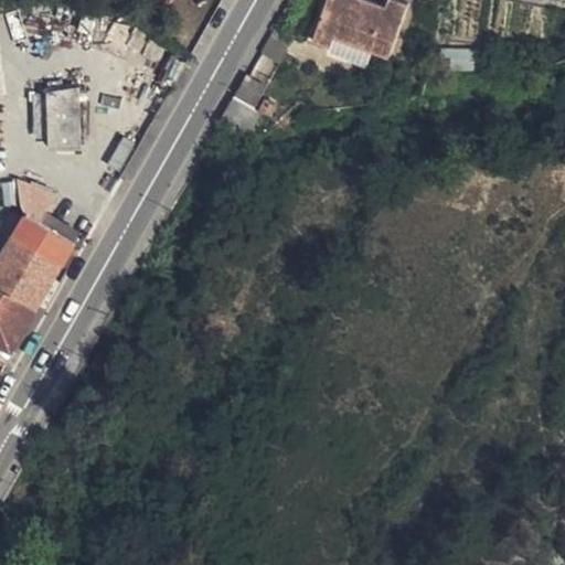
[(409,6),(396,0),(388,0),(386,8),(365,0),(328,0),(315,41),(333,46),(332,52),(370,67),(375,51),(392,57),(409,6)]
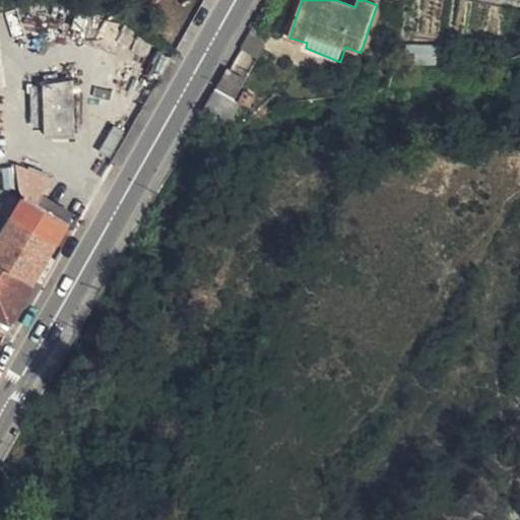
[(394,65),(425,64),(425,46),(415,46),(415,53),(394,54),(394,65)]
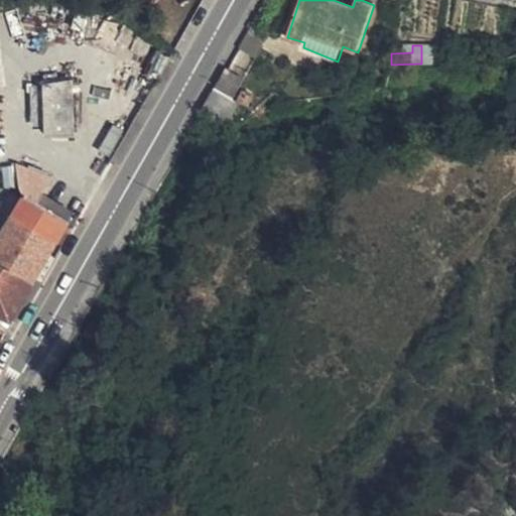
[(421,45),(421,63),(439,65),(438,46),(421,45)]
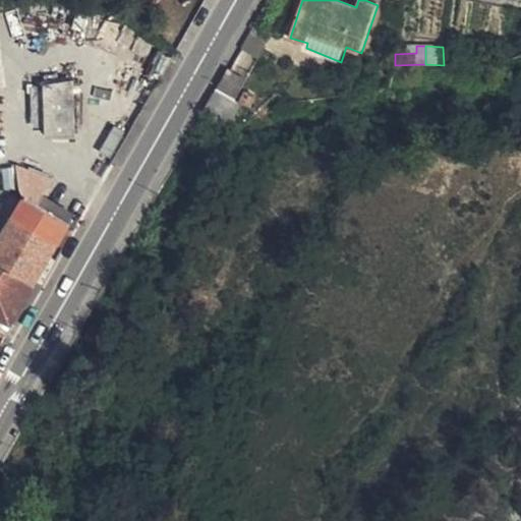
[(236,100),(243,88),(250,75),(231,64),(217,90),(236,100)]
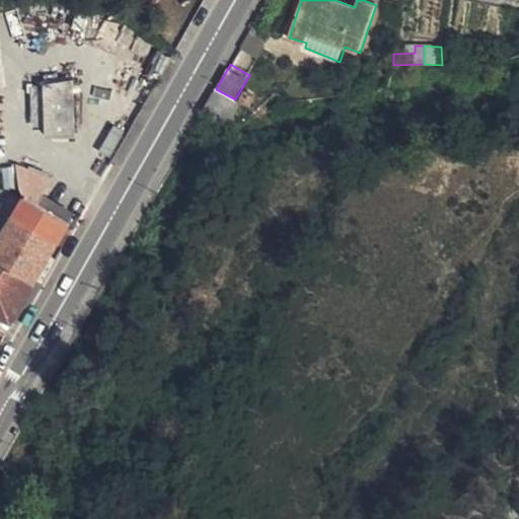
[(76,135),(74,80),(47,84),(47,89),(49,127),(49,136),(76,135)]
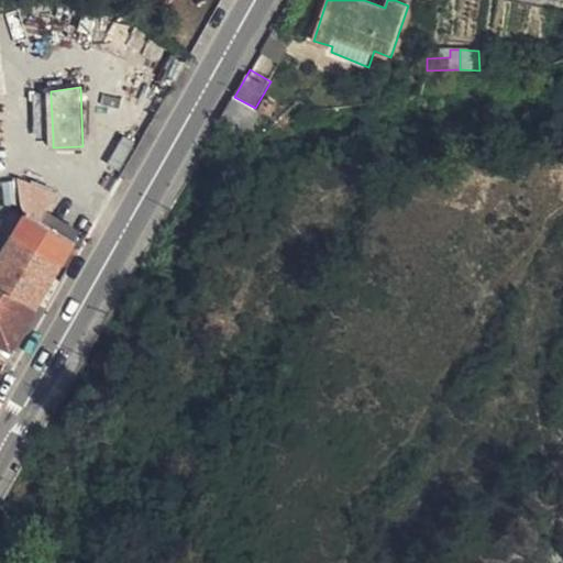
[(262,112),(272,117),(278,105),(263,95),(255,108),(262,112)]
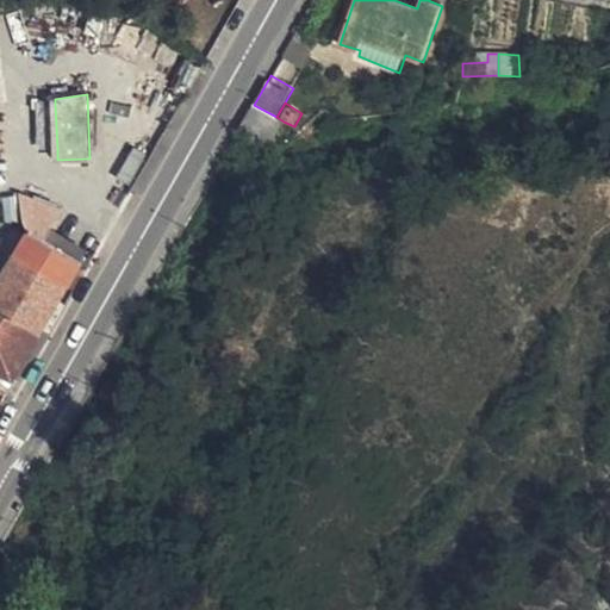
[(268,150),(284,122),(277,117),(254,105),(238,132),(268,150)]
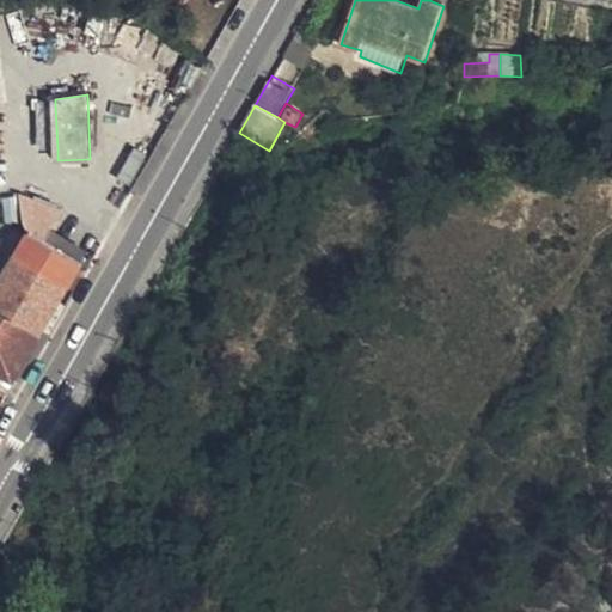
[(17,254),(71,286),(84,263),(83,263),(47,240),(54,228),(65,210),(20,194),(24,219),(29,231),(17,254)]
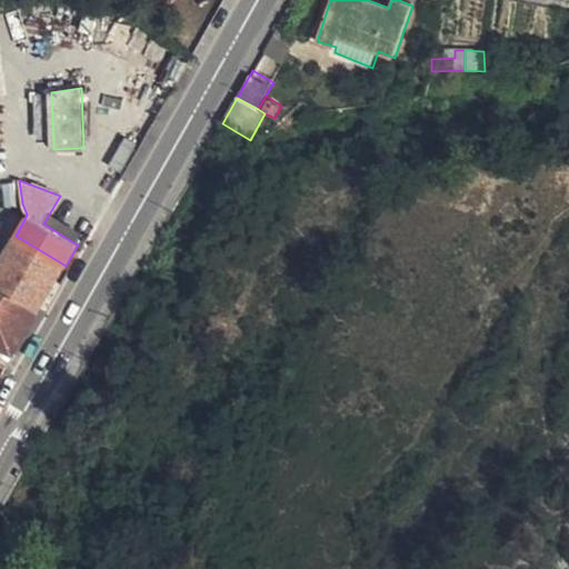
[(43,223),(77,245),(83,233),(50,212),(43,223)]
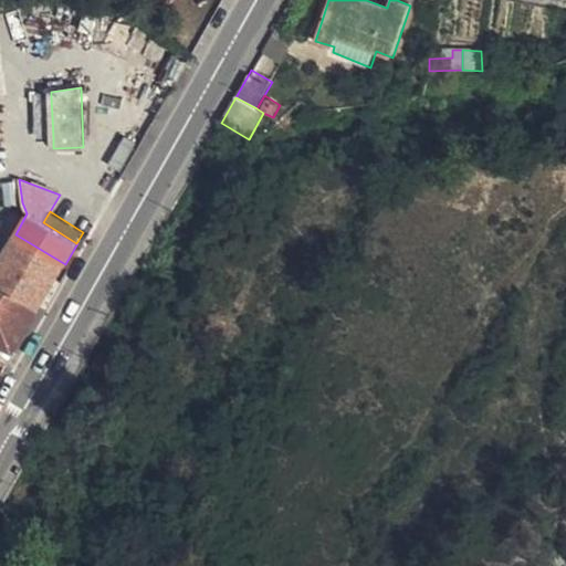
[(0,284),(40,310),(65,264),(16,234),(0,260),(0,284)]
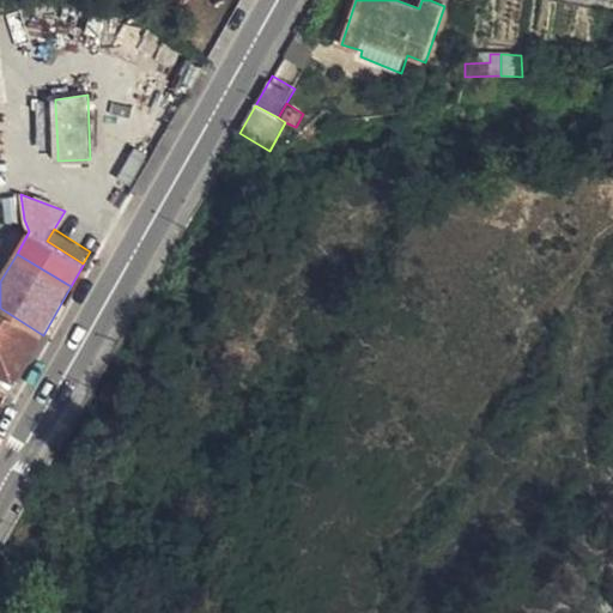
[(0,371),(17,381),(43,335),(0,308),(0,371)]
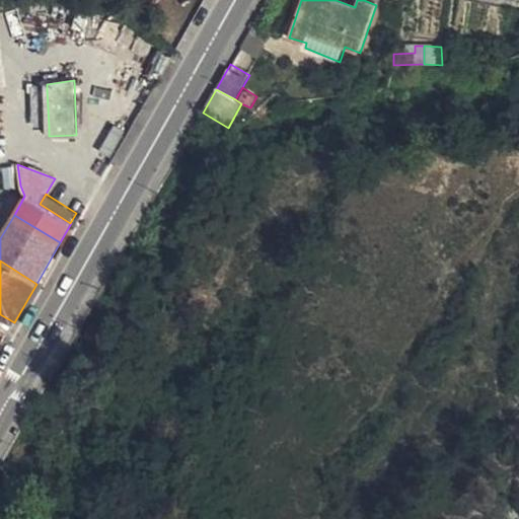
All buildings are outlined.
